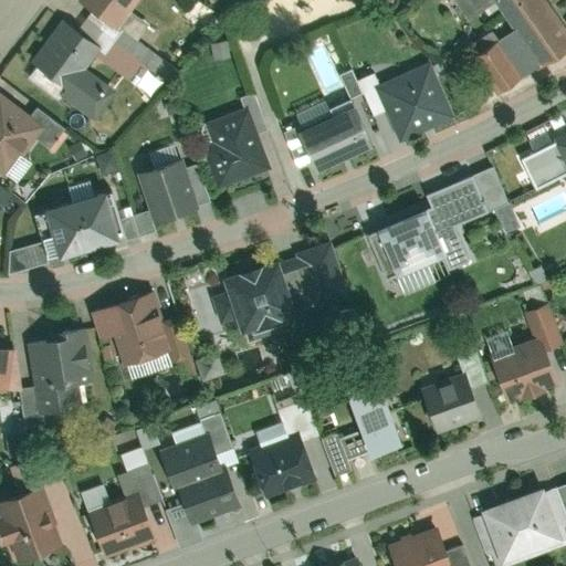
[(84,0),(122,27),(140,0),(84,0)]
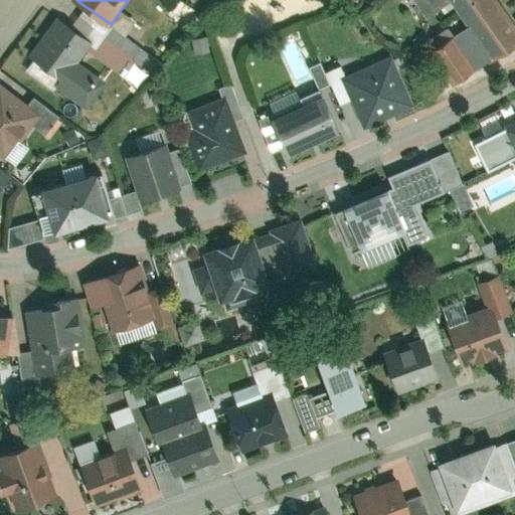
[(514,44),(514,34),(493,0),(447,0),(487,62),(514,44)]
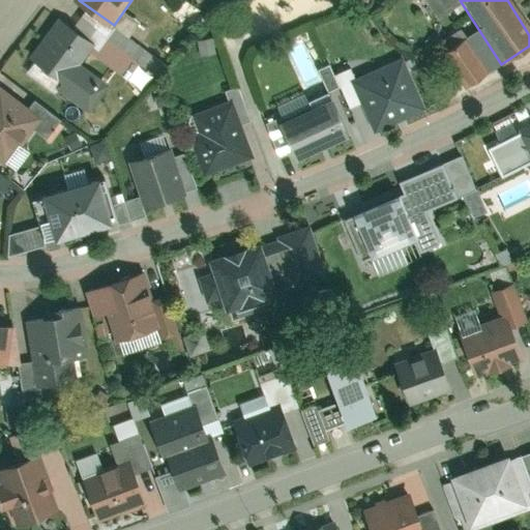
[(58,22),(31,58),(60,80),(54,87),(89,113),(110,86),(77,61),(88,45),(58,22)]
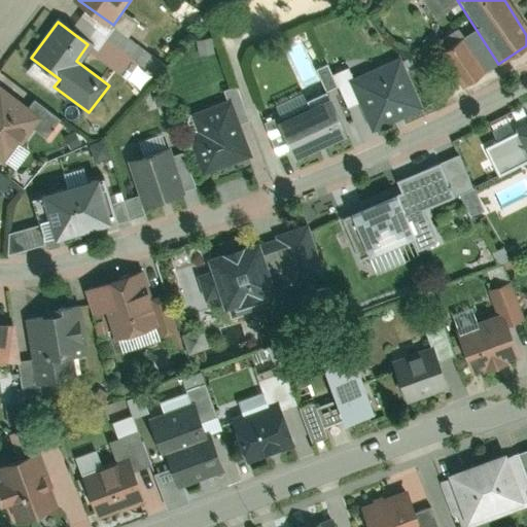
[(464,40),(440,57),(461,88),(486,71),(464,40)]
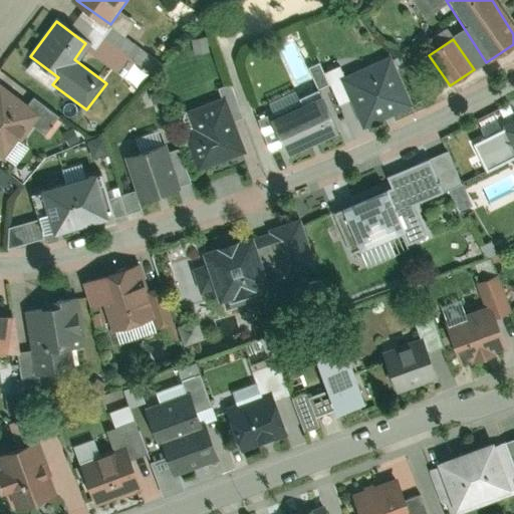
[(108,46),(100,60),(125,75),(134,61),(108,46)]
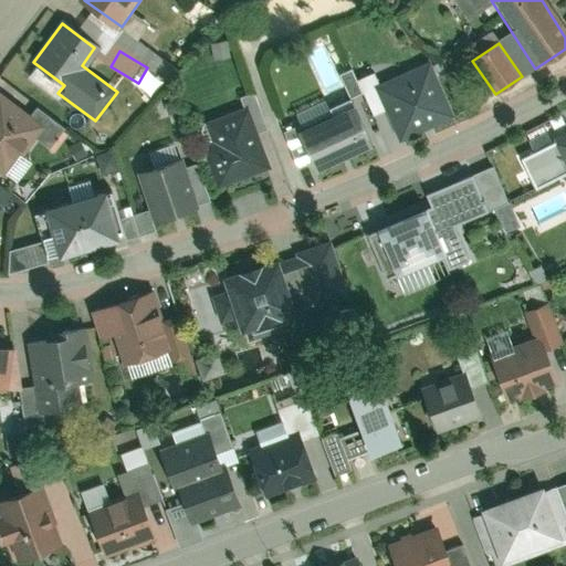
[(457,109),(431,60),(377,86),(402,137),(457,109)]
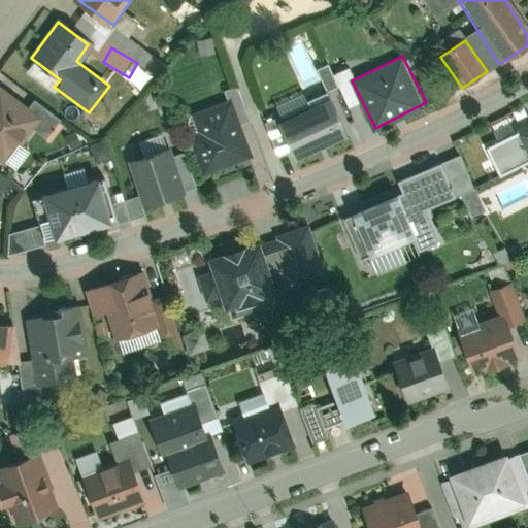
[(0,89),(0,160),(6,165),(40,119),(0,89)]
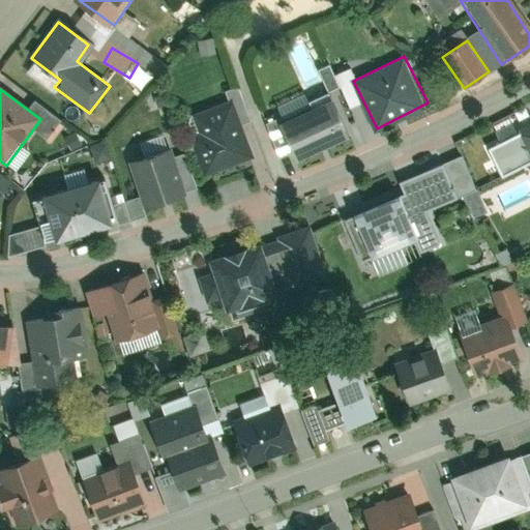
[(280,122),(296,160),(349,138),(332,98),(280,122)]
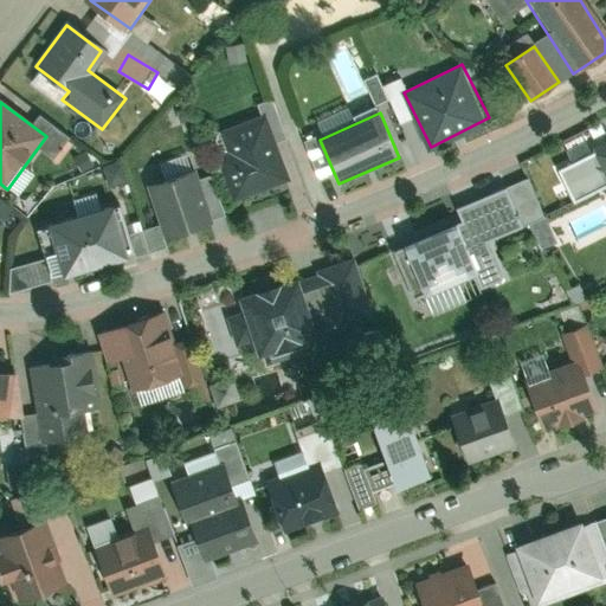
[(217,156),(234,202),(294,181),(269,114),(223,131),(230,152),(217,156)]
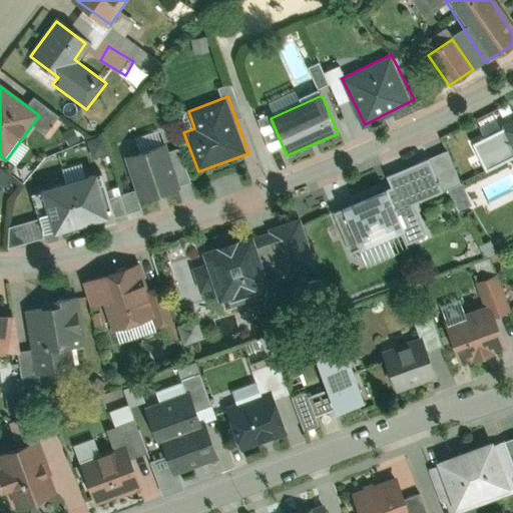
[(512,123),(501,130),(512,154),(512,123)]
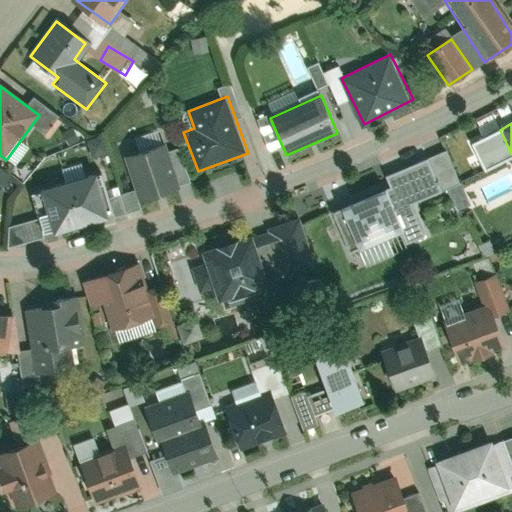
[(124,154),(139,203),(181,190),(166,141),(124,154)]
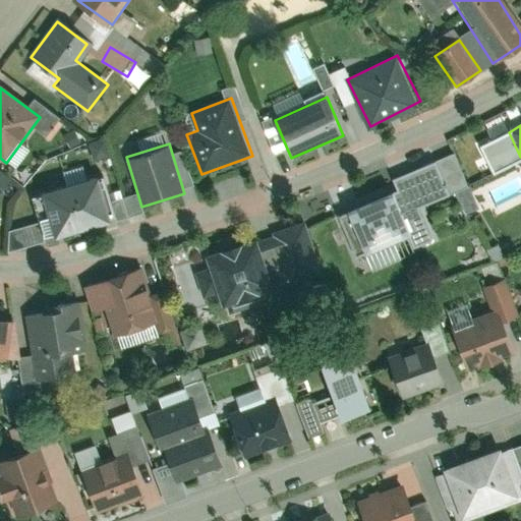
[(0,194),(1,195),(11,181),(0,172),(0,194)]
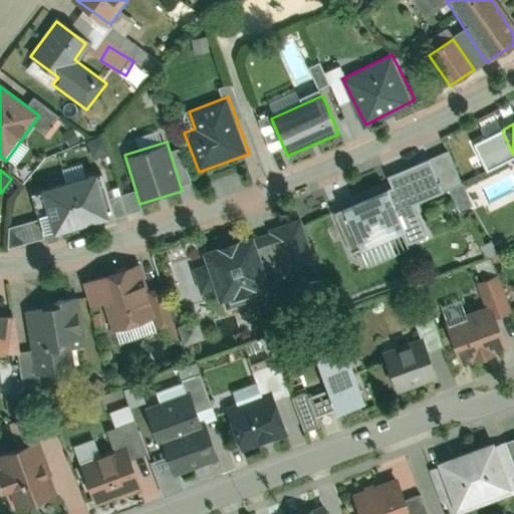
[(102,221),(111,219),(99,175),(40,191),(52,235),(65,231),(88,225),(102,221)]
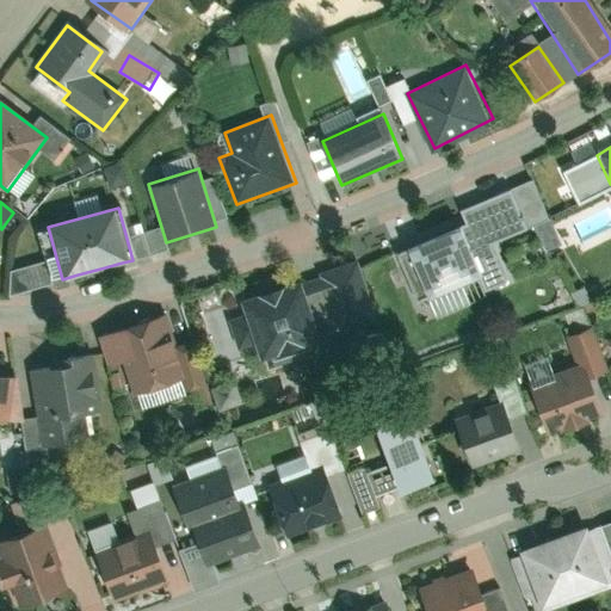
[(480,218),(407,250),(427,298),(477,277),(483,290),(506,281),(480,218)]
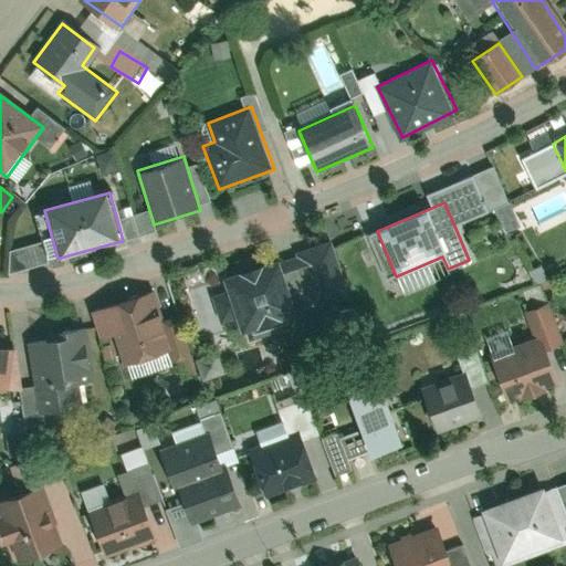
[(229,292),(212,297),(221,325),(239,318),(243,332),(299,314),(294,301),(313,294),(317,307),(348,296),(329,243),(299,254),(302,264),(283,271),(279,257),(223,275),(229,292)]
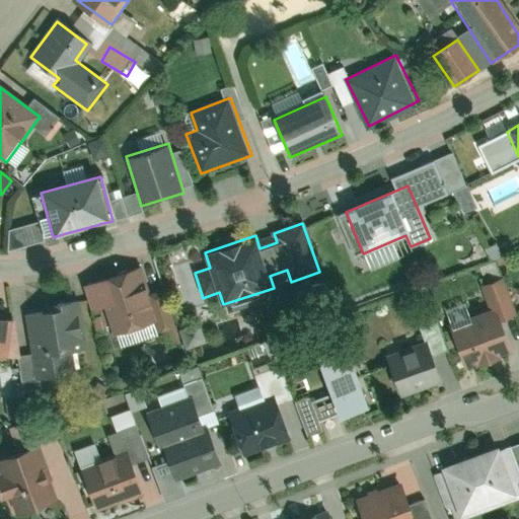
[(36,226),(9,225),(9,244),(35,245),(36,226)]
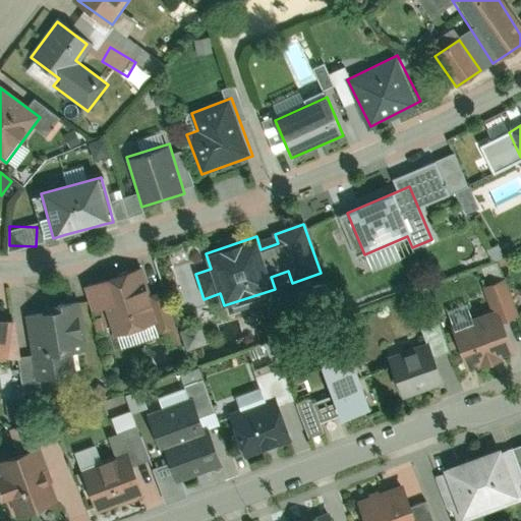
[(143,268),(97,285),(115,337),(163,321),(143,268)]
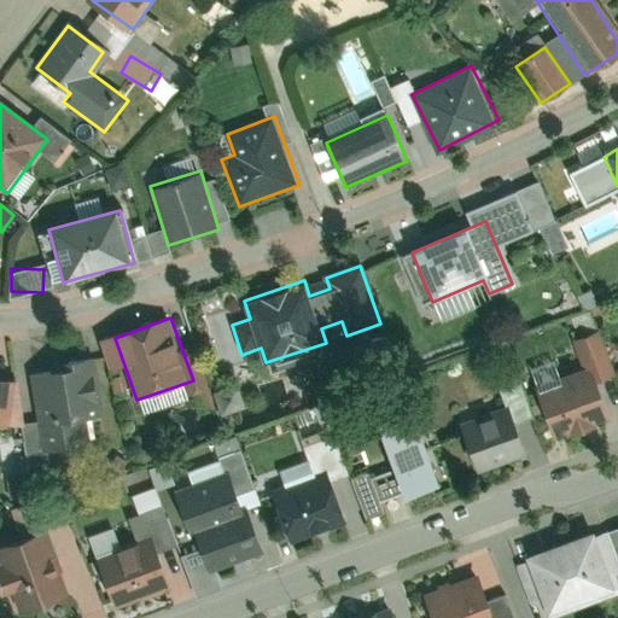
[(231,326),(209,334),(222,371),(243,362),(229,327),(231,327),(231,326)]
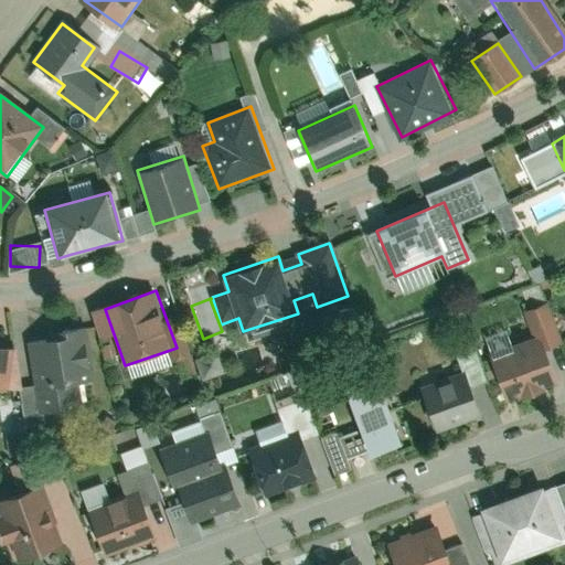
[(490,355),(507,400),(521,394),(522,396),(541,390),(540,387),(554,382),(542,350),(561,343),(545,302),(528,309),(539,338),(490,355)]
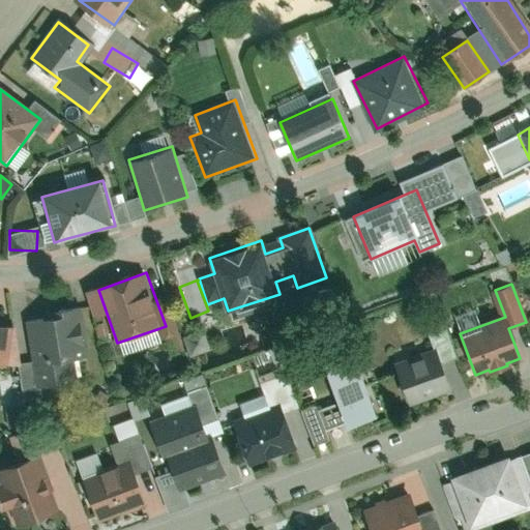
[(81,316),(28,320),(33,386),(78,383),(77,361),(84,361),(81,316)]
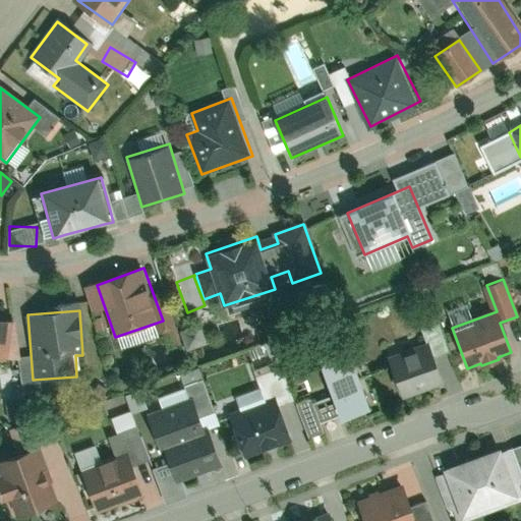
[(321,352),(343,417),(389,401),(366,336),(321,352)]
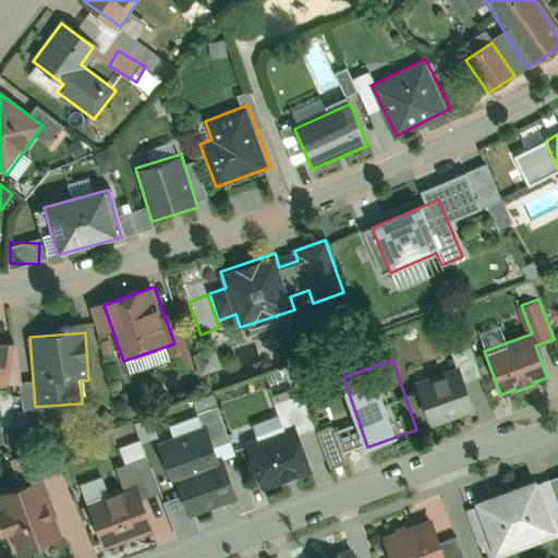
[(420,381),(434,425),(474,412),(459,368),(420,381)]
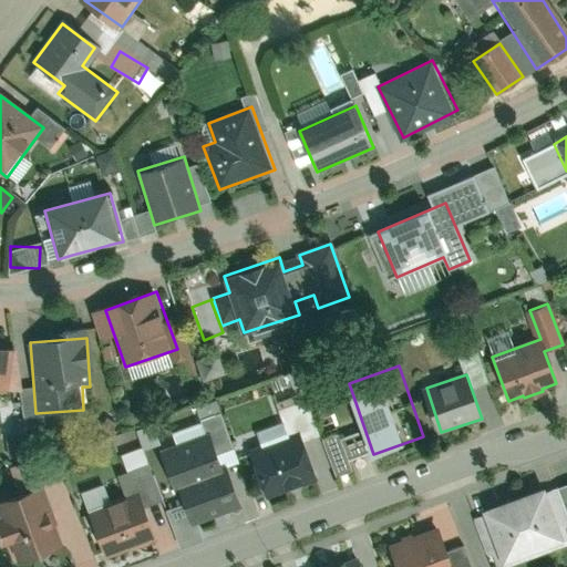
[(140,430),(143,442),(158,436),(155,424),(140,430)]
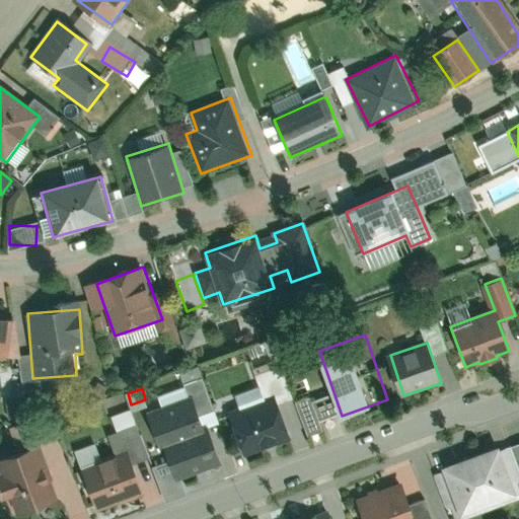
[(229,409),(245,453),(289,437),(273,393),(229,409)]
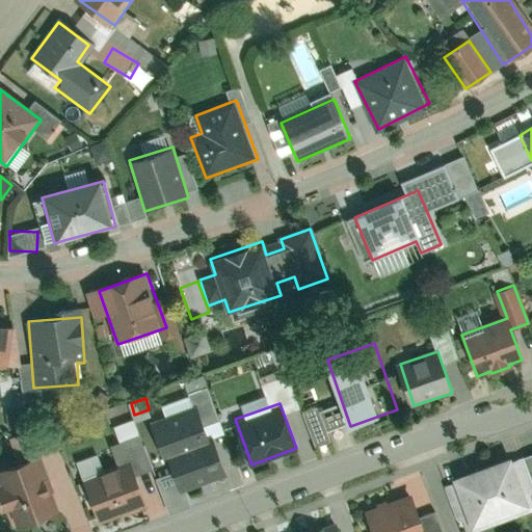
[(147,422),(159,457),(166,455),(207,441),(193,404),(147,422)]
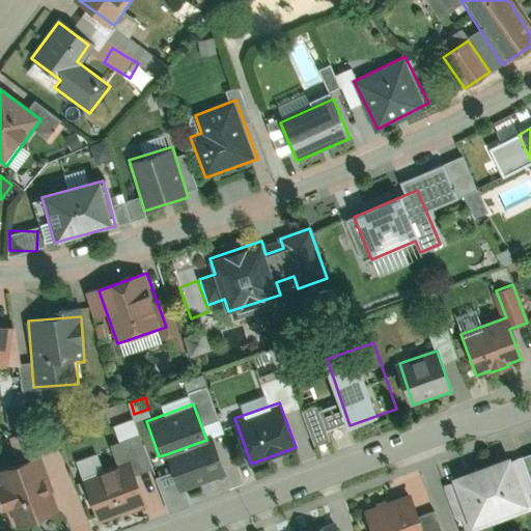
[(166,454),(178,491),(225,474),(213,438),(206,440),(166,454)]
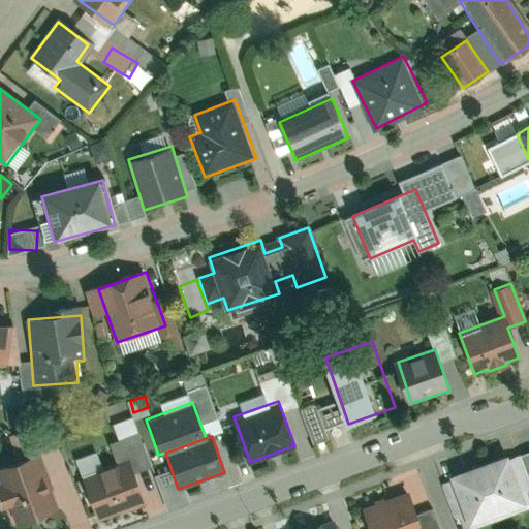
[(509,459),(507,454),(493,460),(463,470),(449,474),(452,479),(446,481),(463,528),(473,528),(528,508),(528,489),(517,457),(509,459)]
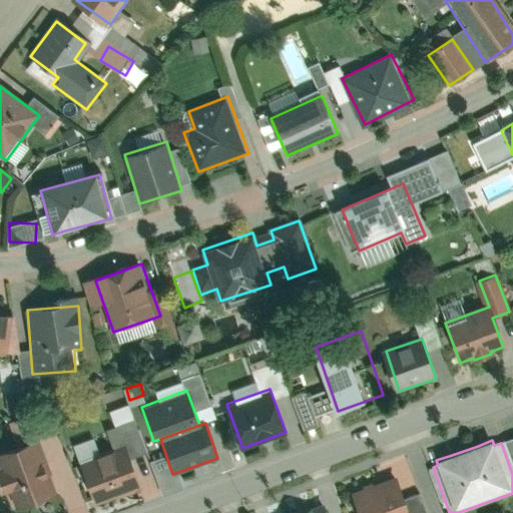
[(41,442),(0,456),(0,464),(4,474),(0,475),(0,484),(3,494),(10,492),(16,509),(59,493),(41,442)]
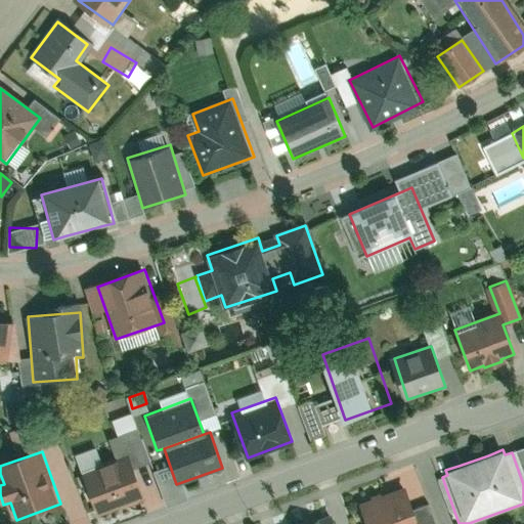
[(82,472),(97,515),(143,497),(128,454),(82,472)]
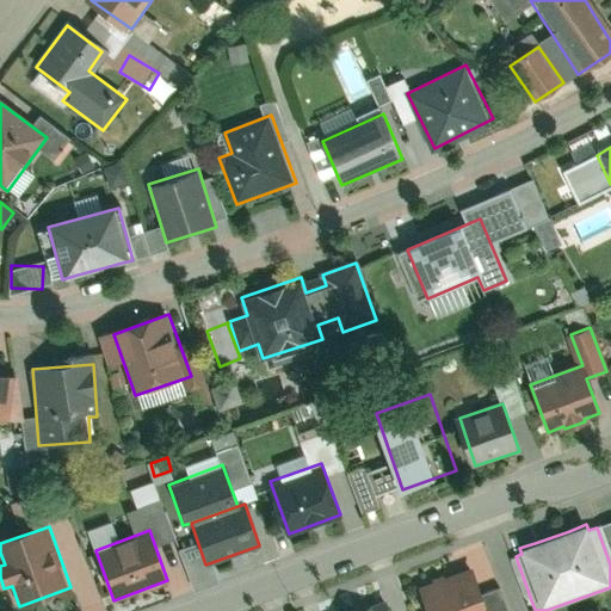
[(418,587),(426,610),(489,610),(474,567),(418,587)]
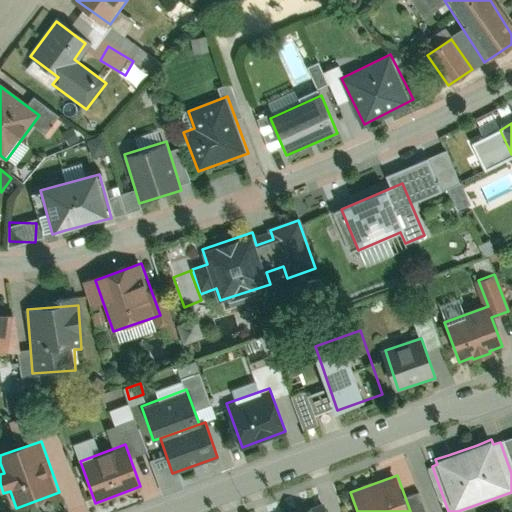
[(310,506),(294,511),(328,511),(324,501),(310,506)]
